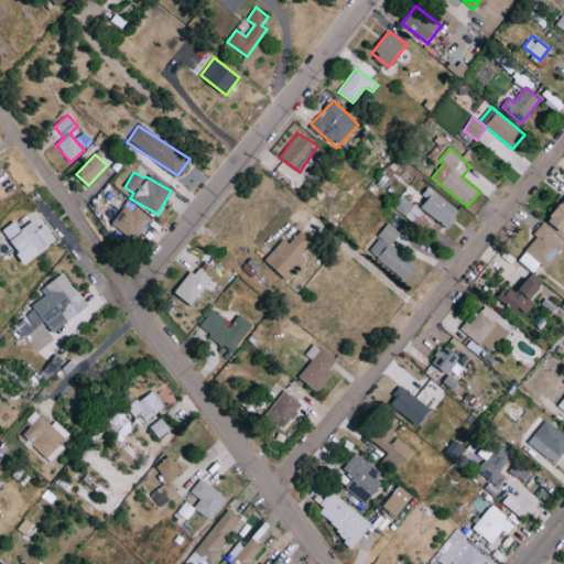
[(420,207),(446,229),(461,213),(427,186),(421,195),(425,199),(420,207)]
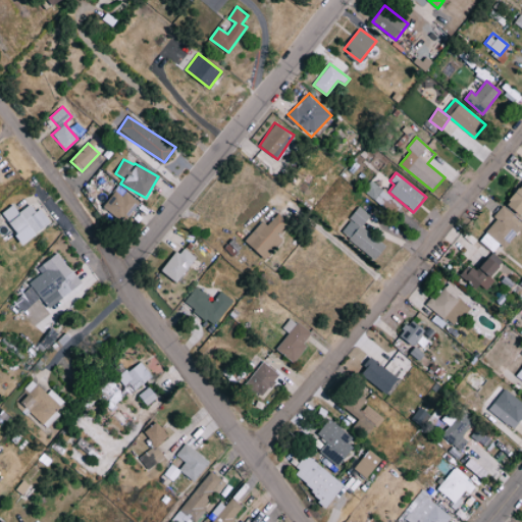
[(140,201),(118,185),(102,207),(118,219),(123,212),(128,216),(140,201)]
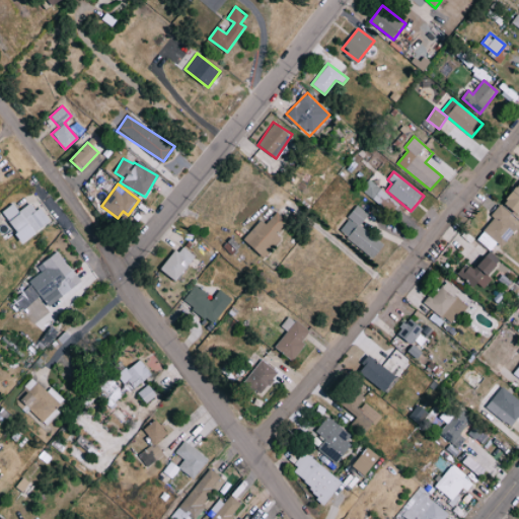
[(518,183),(506,202),(518,211),(518,183)]
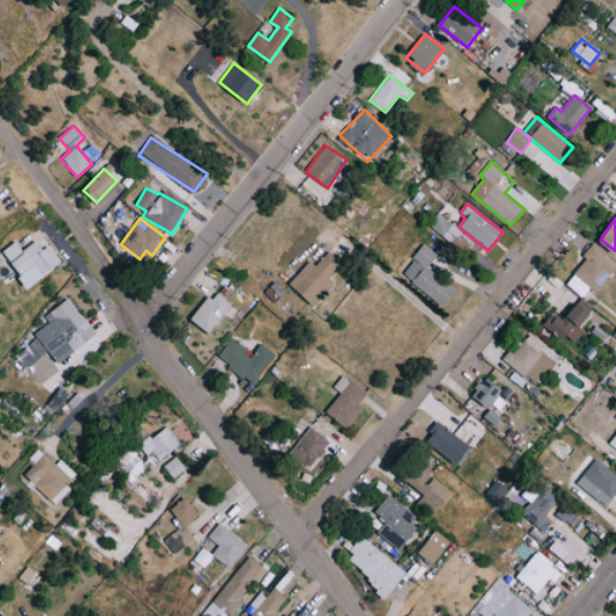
[(41,238),(22,250),(17,241),(4,249),(25,285),(58,266),(41,238)]
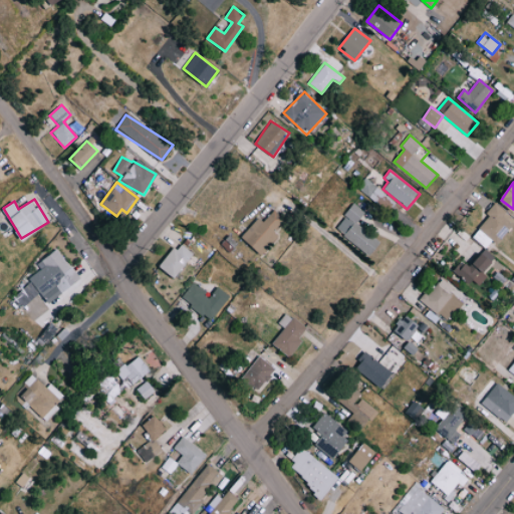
[(364,212),(352,203),(344,215),(346,217),(336,230),(370,256),(380,242),(356,223),(364,212)]
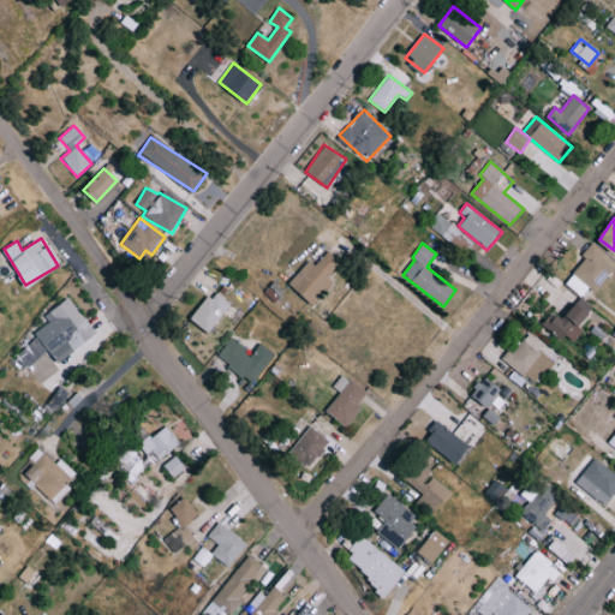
[(586,260),(566,282),(585,299),(614,264),(614,262),(592,243),(581,255),(586,260)]
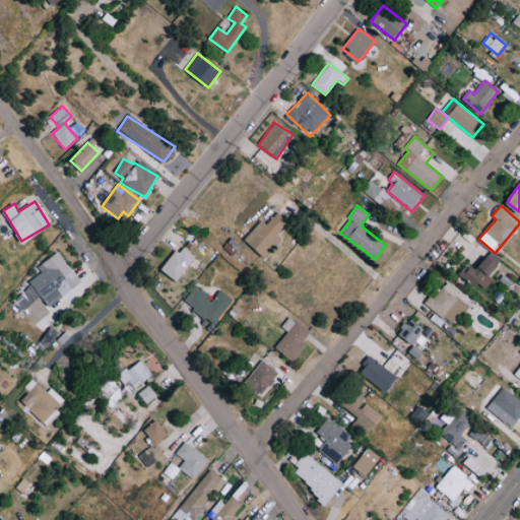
[(266,224),(261,220),(244,240),(265,258),(282,238),(277,234),(288,221),(277,212),(266,224)]
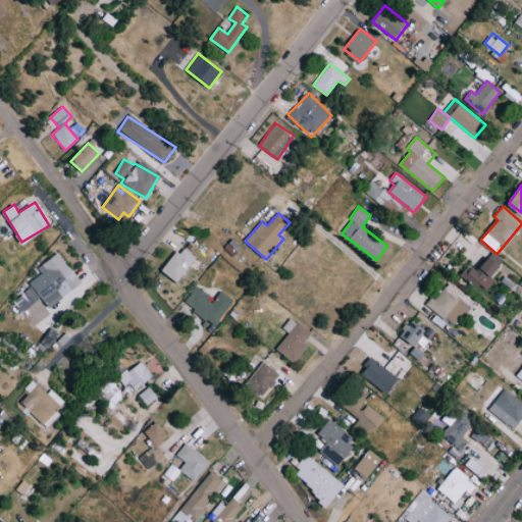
[(196,256),(180,246),(162,272),(177,282),(196,256)]
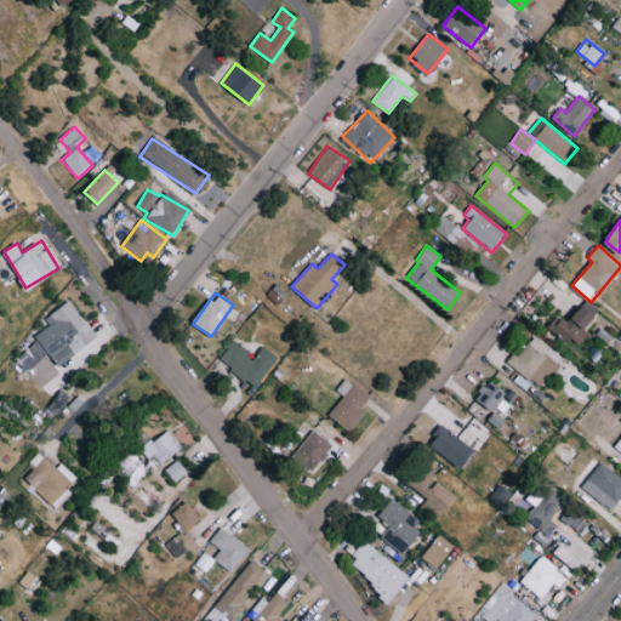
[(16,357),(26,371),(50,354),(57,365),(96,340),(70,301),(44,318),(49,326),(34,335),(39,342),(16,357)]
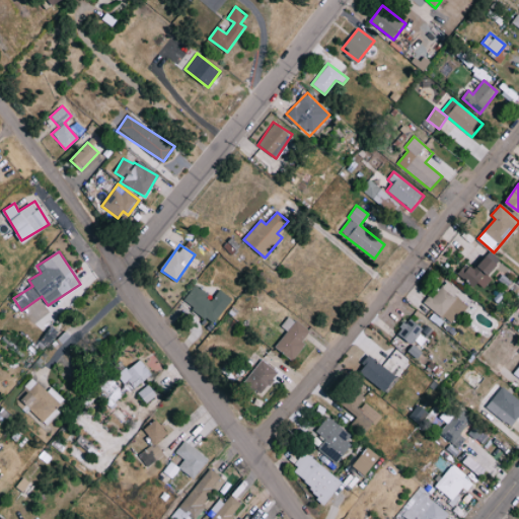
[(480,291),(494,278),(490,274),(501,261),(491,251),(474,270),(466,263),(458,272),(480,291)]
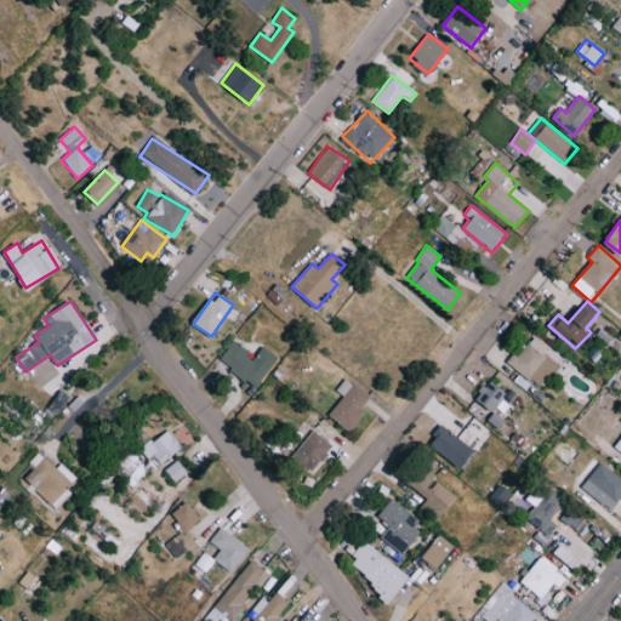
[(533,337),(508,360),(535,389),(559,366),(533,337)]
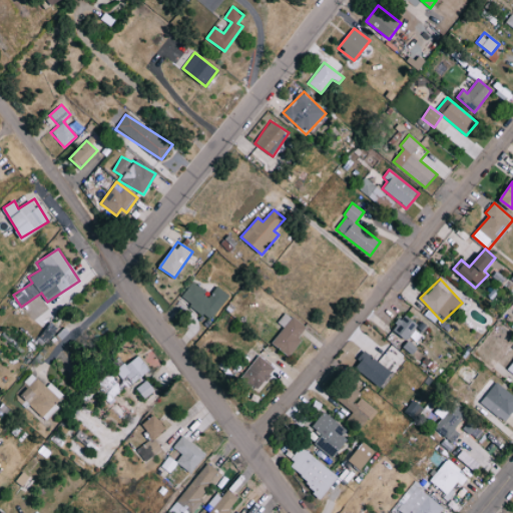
[(216,286),(210,295),(191,282),(179,299),(211,321),(229,295),(216,286)]
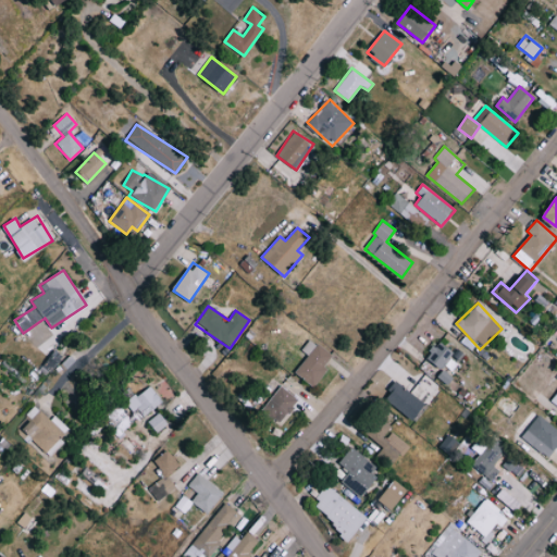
[(295,372),(314,387),(329,369),(324,366),(332,356),(310,338),(301,349),(309,356),(295,372)]
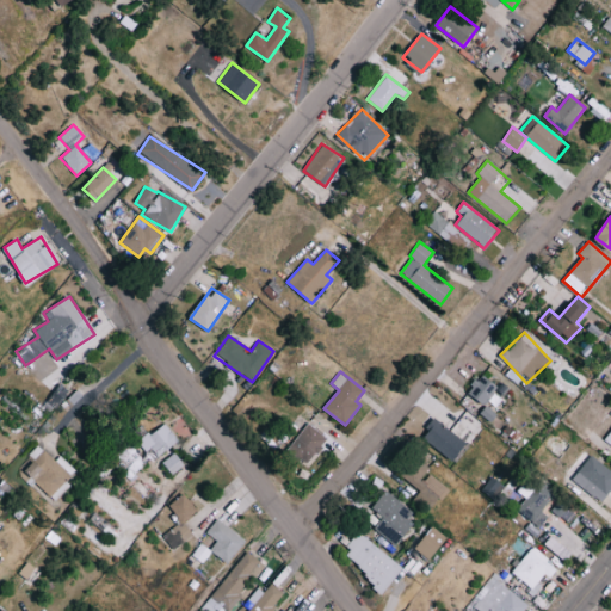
[(485,406),(499,386),(481,374),(467,393),(485,406)]
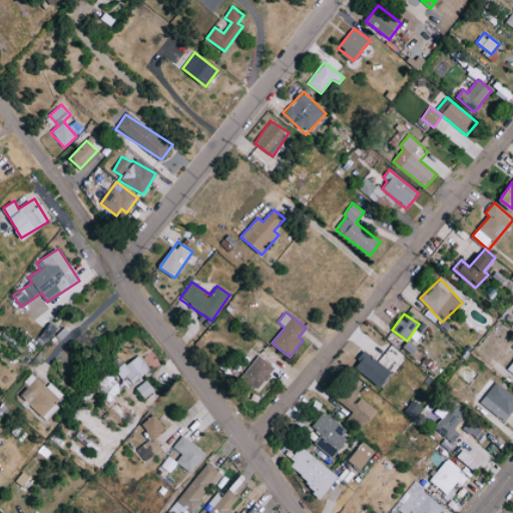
[(392,370),(364,353),(354,369),(382,387),(392,370)]
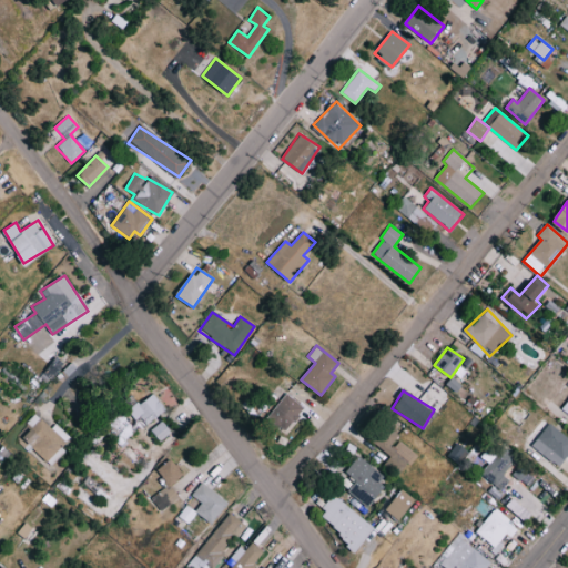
[(145,424),(166,411),(154,393),(128,411),(135,422),(141,418),(145,424)]
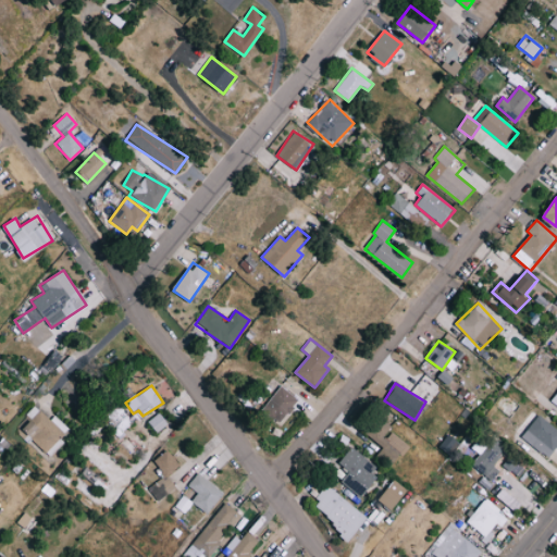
[(298,398),(280,385),(261,413),(281,425),(298,398)]
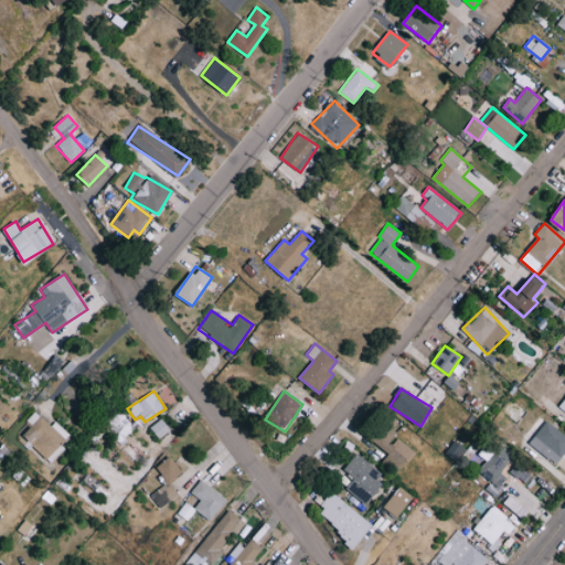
[(25,420),(31,426),(21,436),(51,462),(64,448),(60,444),(68,434),(54,420),(50,426),(33,411),(25,420)]
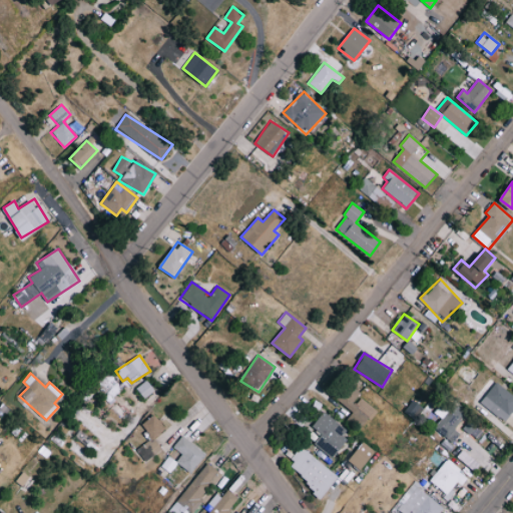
[(136,388),(144,398),(155,390),(146,380),(136,388)]
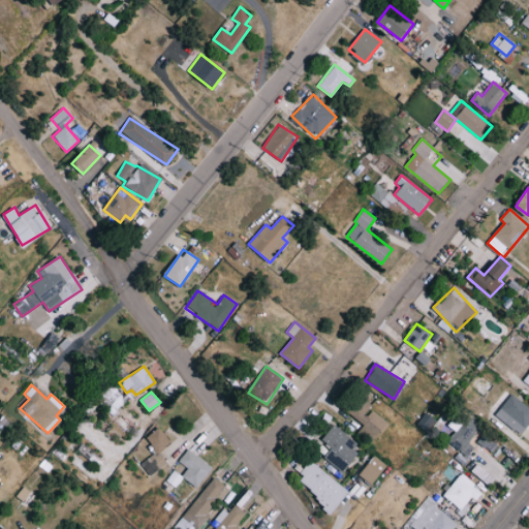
[(522,433),(528,421),(528,406),(508,395),(495,417),(522,433)]
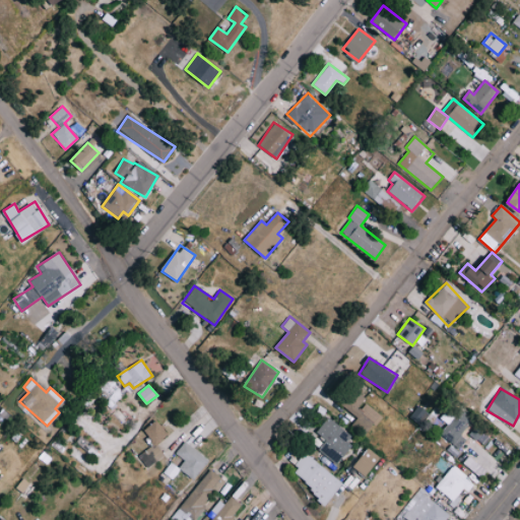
[(351,425),(366,436),(383,414),(352,390),(341,404),(358,417),(351,425)]
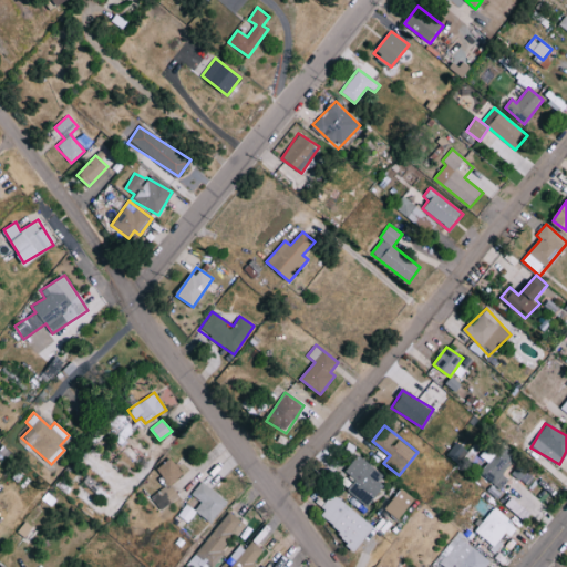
[(446,455),(460,464),(467,453),(454,444),(446,455)]
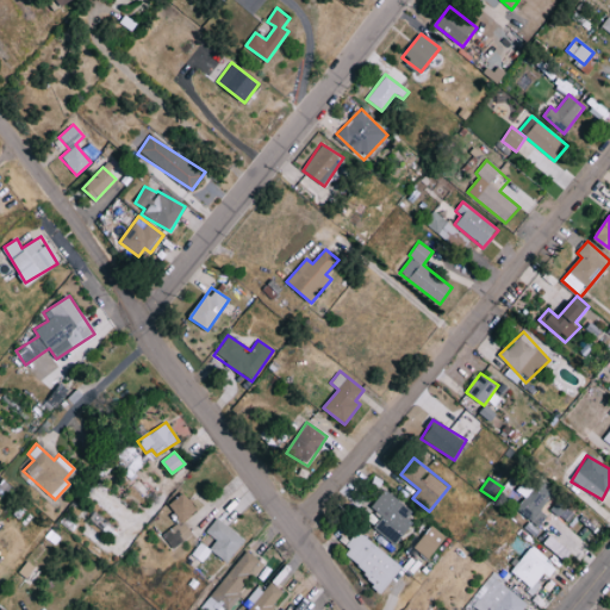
[(530,491),(527,489),(515,511),(541,524),(546,515),(540,511),(551,491),(535,483),(530,491)]
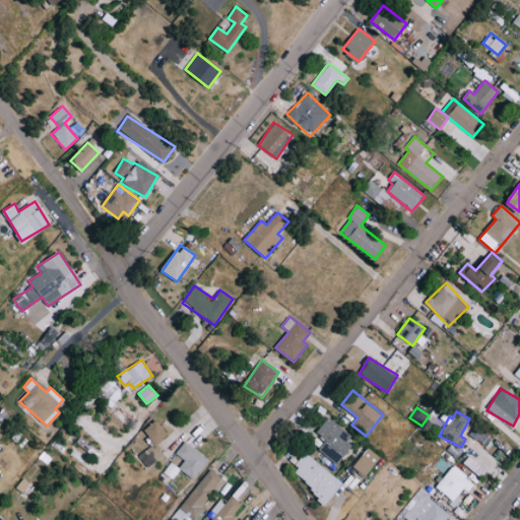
[(355,440),(327,417),(315,432),(325,440),(317,449),(335,464),(355,440)]
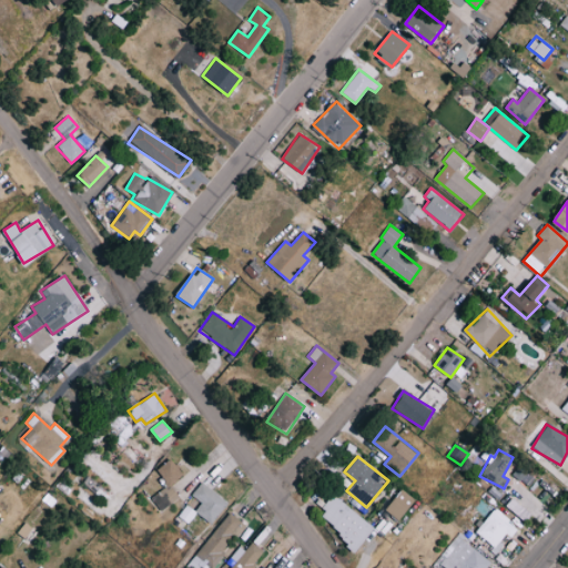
[(166,487),(151,498),(160,511),(180,498),(171,484),(183,475),(172,458),(154,470),(166,487)]
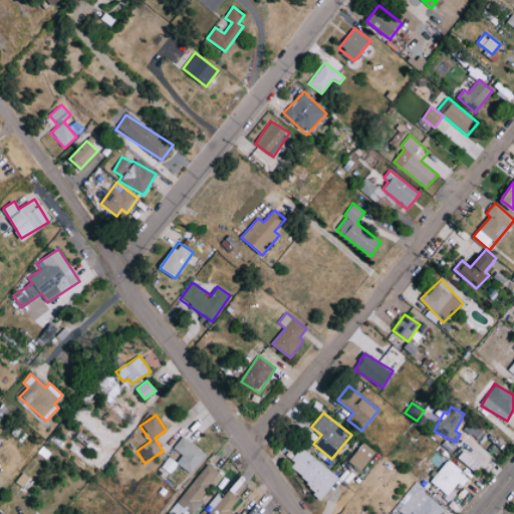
[(464,431),(471,434),(475,426),(468,422),(464,431)]
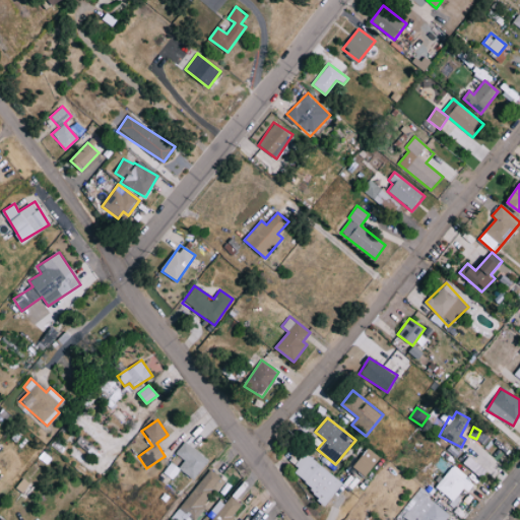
[(176,452),(185,461),(179,467),(193,479),(209,461),(186,441),(176,452)]
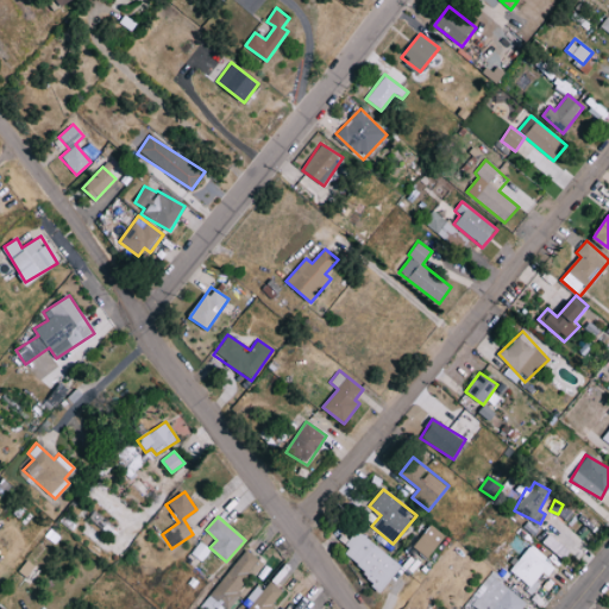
[(428,558),(445,535),(429,525),(413,547),(428,558)]
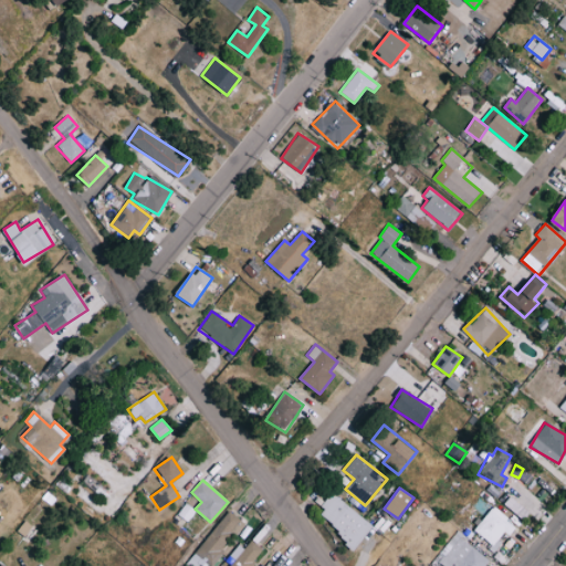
[(314,516),(356,547),(373,524),(331,494),(314,516)]
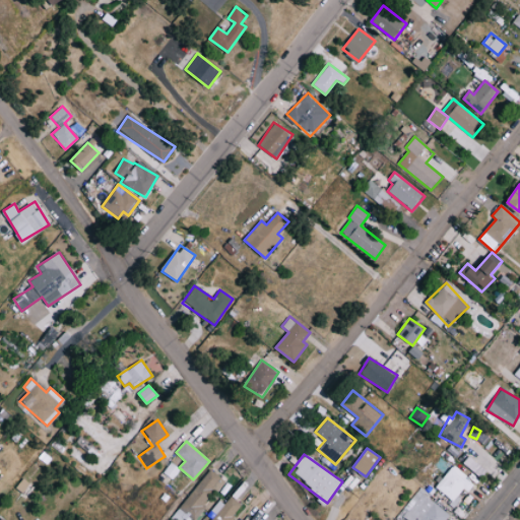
[(455,505),(473,484),(454,466),(436,486),(455,505)]
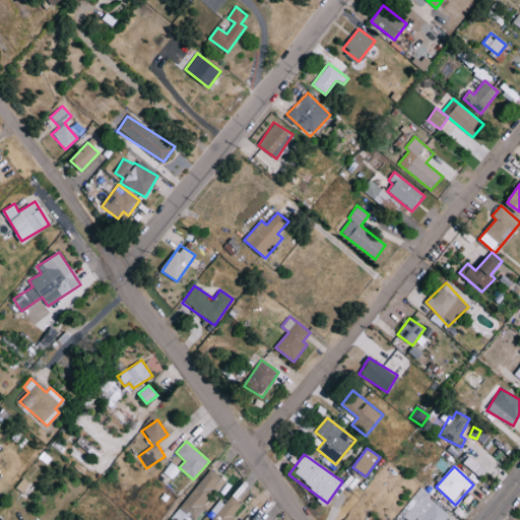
[(179,510),(192,519),(214,490),(217,493),(225,480),(209,468),(179,510)]
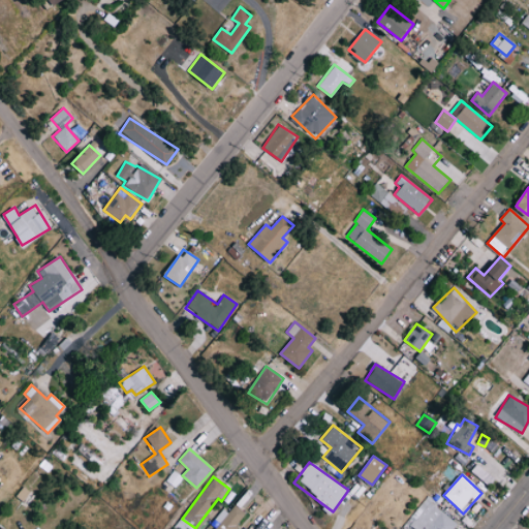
[(455,528),(460,524),(428,499),(407,524),(413,528),(455,528)]
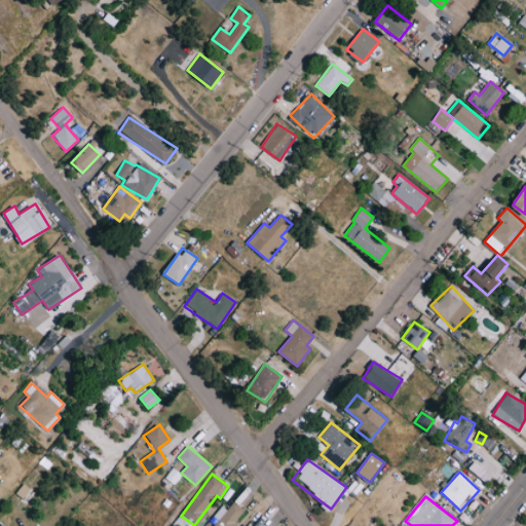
[(235,525),(246,511),(232,501),(226,511),(220,506),(213,517),(218,520),(214,525),(235,525)]
